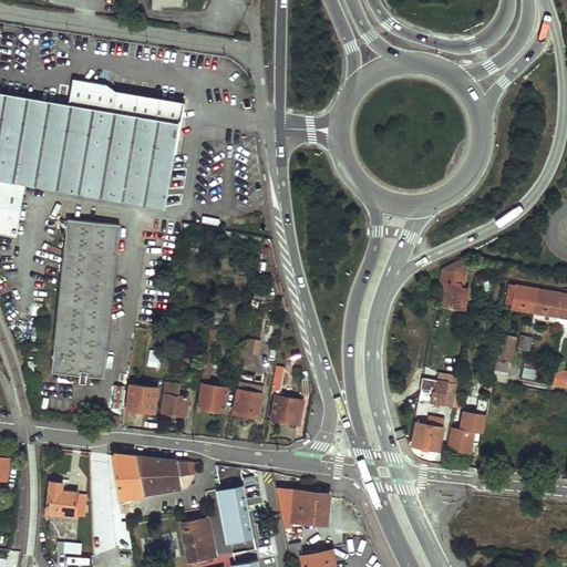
[(153,0),(153,9),(164,9),(164,6),(186,7),(185,0),(153,0)]
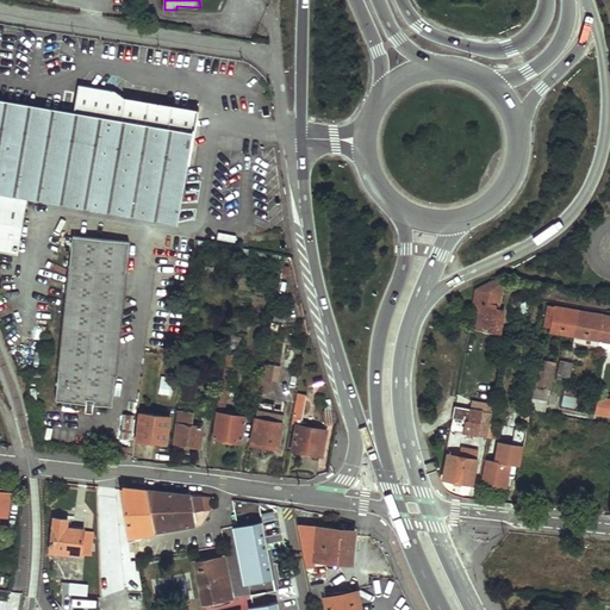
[(75,113),(0,99),(0,249),(18,253),(27,195),(178,223),(199,110),(128,97),(118,88),(81,82),(75,113)]
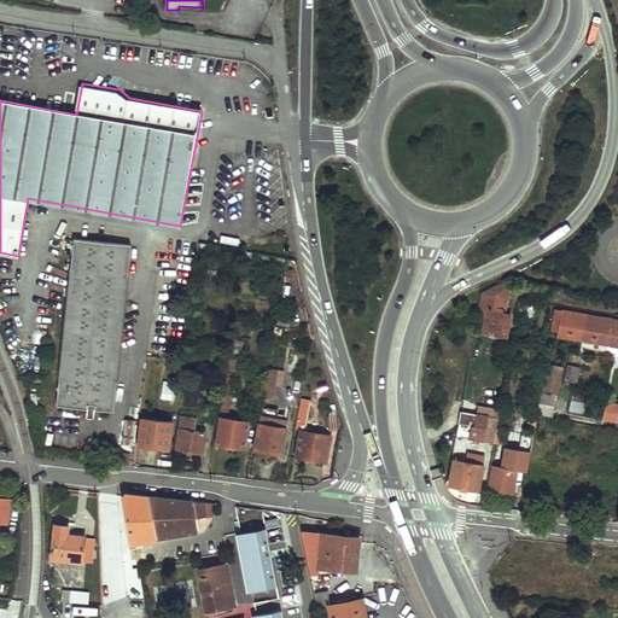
[(132,243),(74,237),(56,402),(85,406),(85,400),(94,401),(94,407),(114,408),(132,243)]
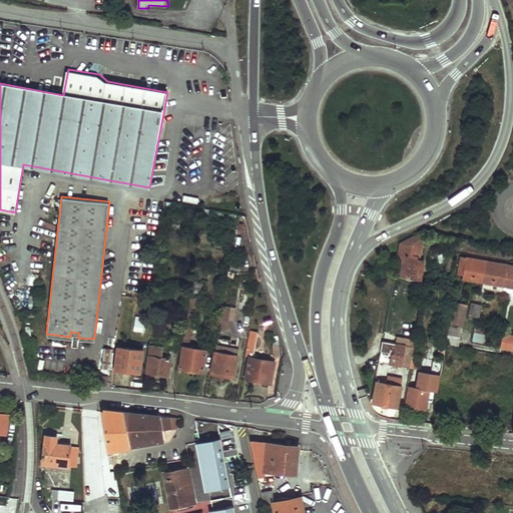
[(424,235),(416,234),(403,241),(422,245),(424,235)]
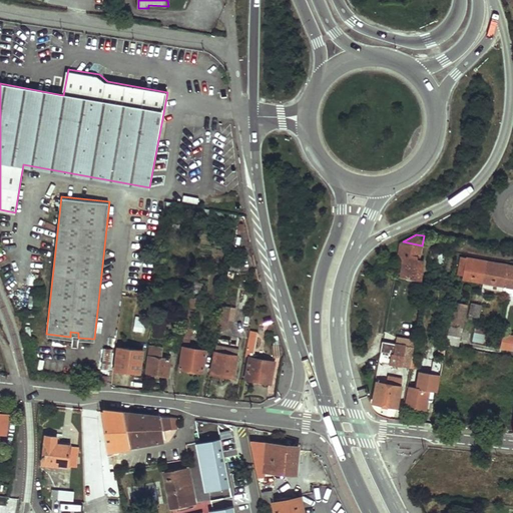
[(417,254),(420,254),(422,246),(400,242),(396,263),(401,263),(398,278),(420,281),(424,261),(417,259),(417,254)]
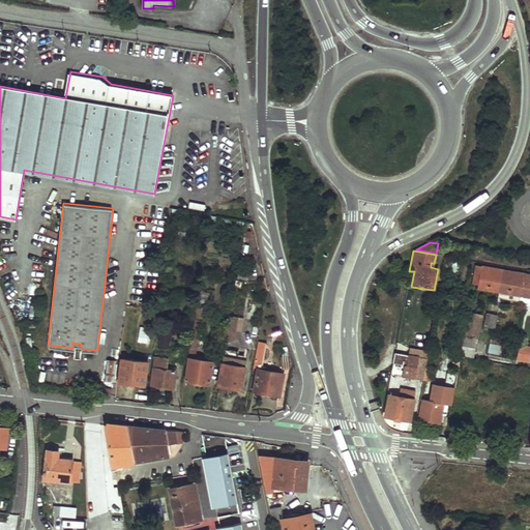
[(481,267),(478,266),(476,277),(479,278),(478,288),(500,292),(504,270),(481,267)]
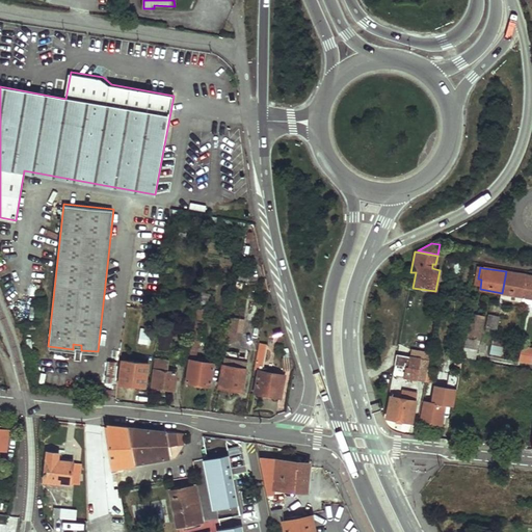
[(527,274),(506,271),(502,293),(523,296),(527,274)]
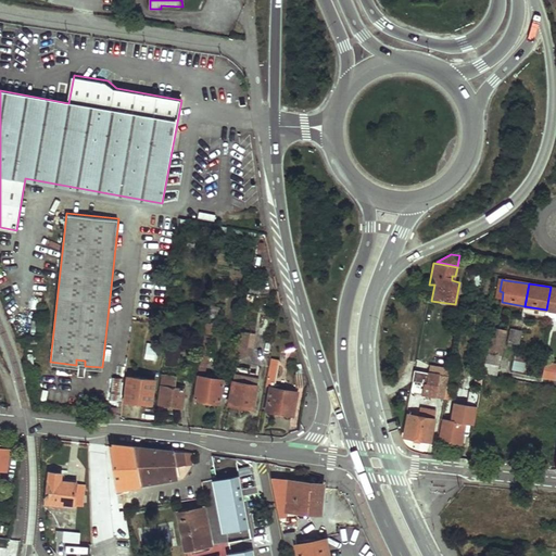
[(555,288),(551,287),(546,310),(545,316),(555,317),(555,288)]
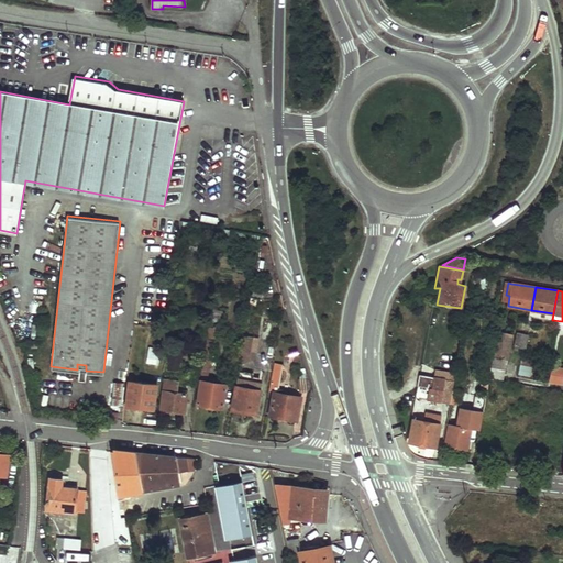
[(553,313),(531,310),(530,317),(552,320),(553,313)]
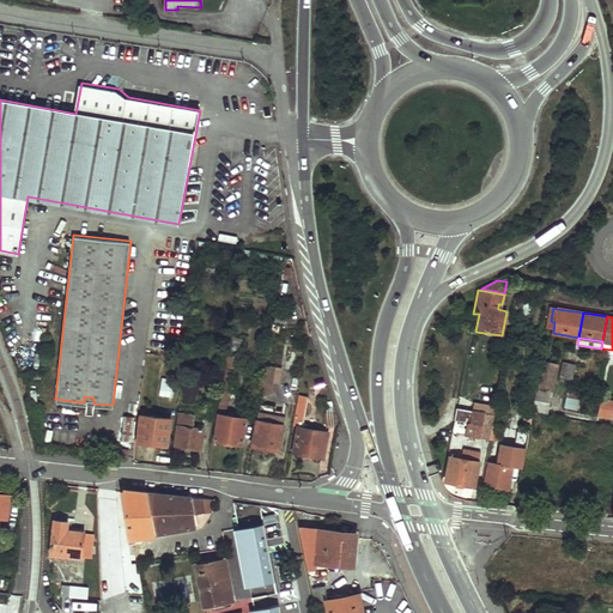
[(558,364),(542,362),(538,389),(552,392),(553,387),(554,381),(558,364)]
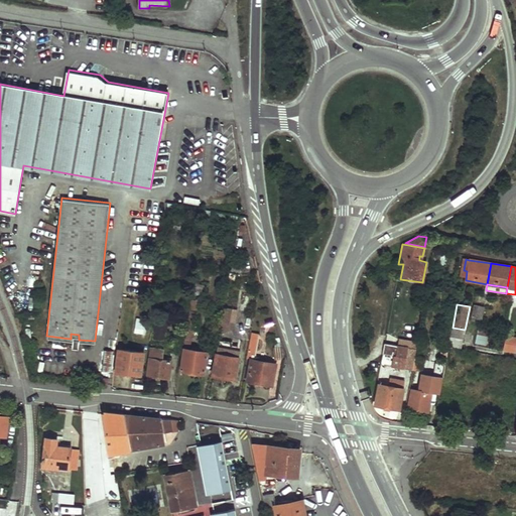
[(485,305),(476,304),(474,316),(483,317),(485,305)]
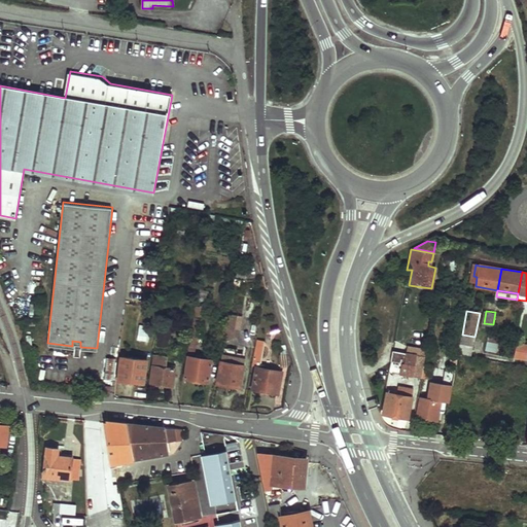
[(229,315),(225,329),(235,330),(237,316),(229,315)]
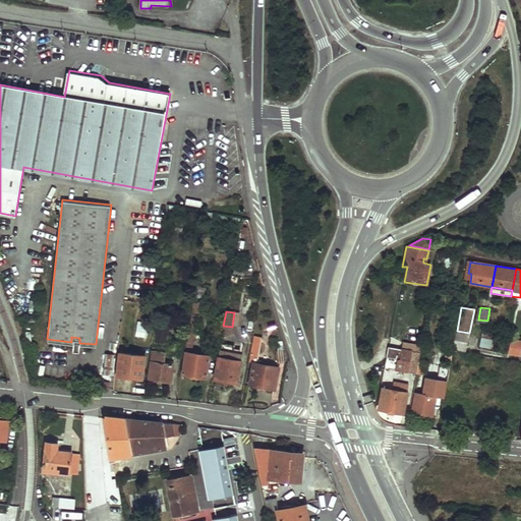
[(34,319),(22,317),(20,331),(32,333),(34,319)]
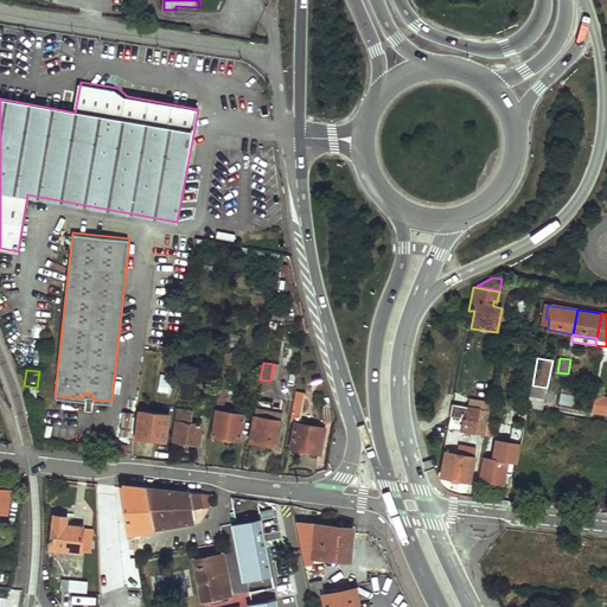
[(179,378),(160,375),(157,395),(166,395),(165,402),(176,403),(179,378)]
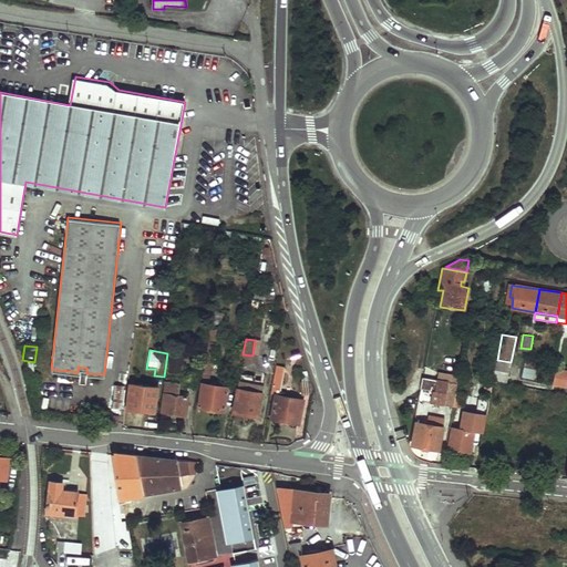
[(206,359),(206,363),(199,406),(225,411),(229,389),(207,384),(210,363),(212,364),(213,360),(206,359)]
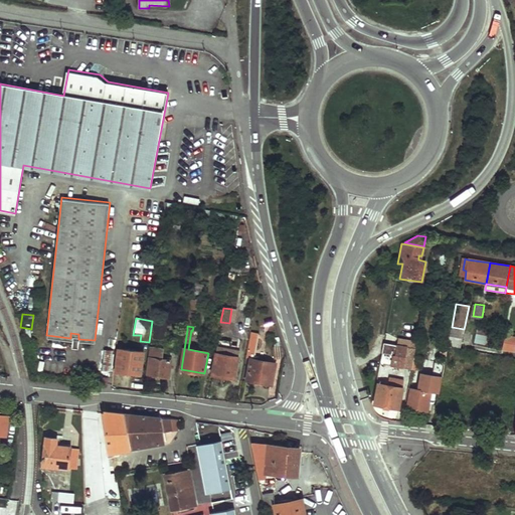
[(488,329),(478,328),(475,345),(485,346),(488,329)]
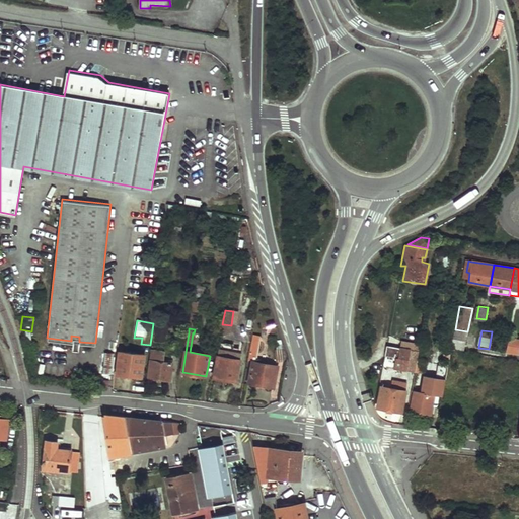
[(262,335),(254,334),(250,359),(253,360),(248,384),(274,389),(278,367),(256,363),(262,335)]
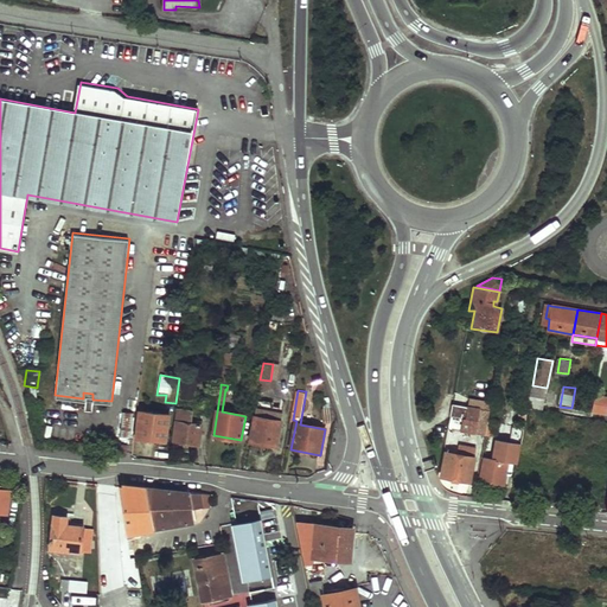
[(606,403),(606,395),(596,394),(594,409),(606,411),(606,403)]
